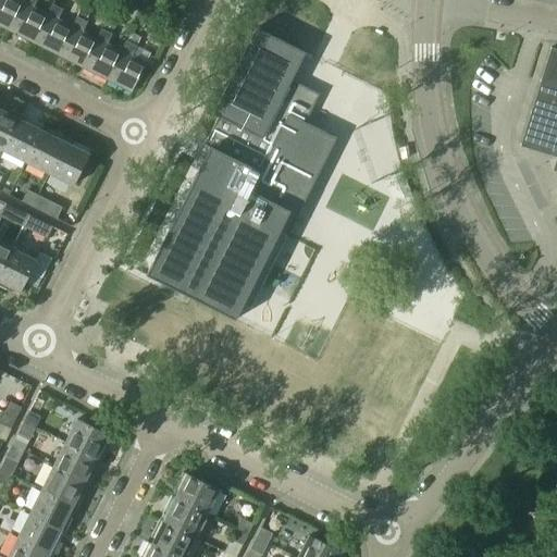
[(0,0),(0,26),(8,31),(23,1),(20,0),(0,0)]
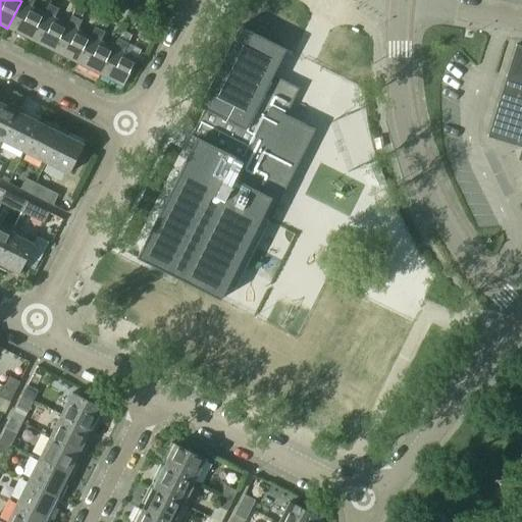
[(7,29),(31,40),(44,12),(32,6),(34,0),(21,0),(21,1),(7,29)]
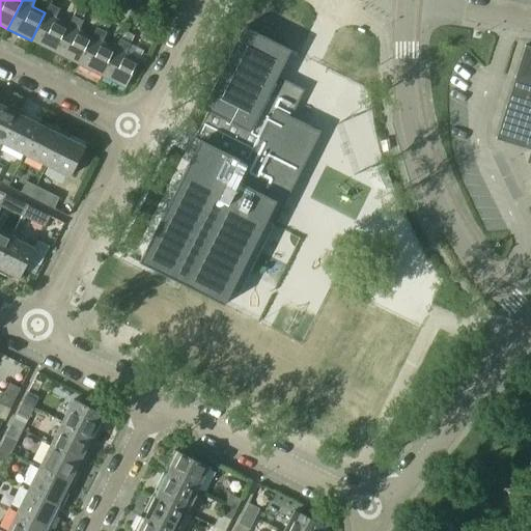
[(31,40),(54,53),(68,24),(55,18),(60,8),(50,3),(46,12),(45,12),(31,40)]
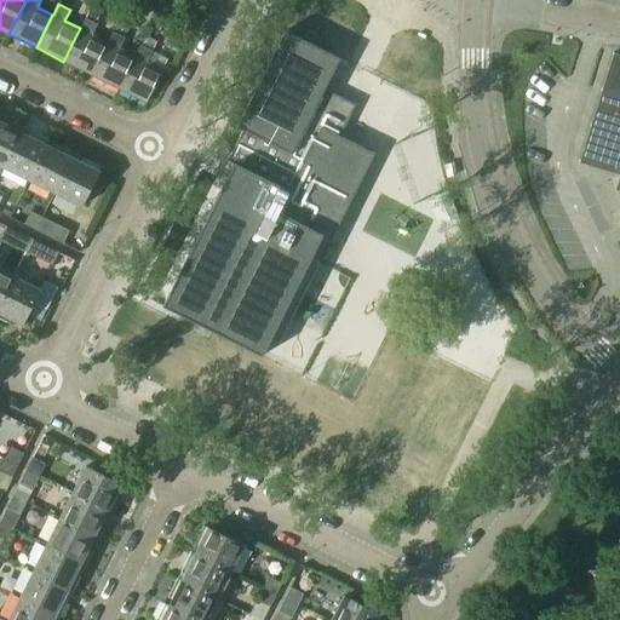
[(86,18),(96,23),(101,13),(91,9),(86,18)]
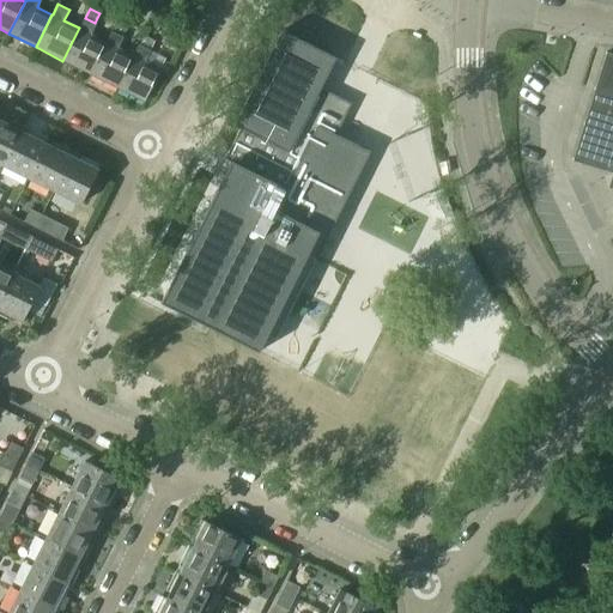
[(121,13),(113,30),(125,36),(133,19),(121,13)]
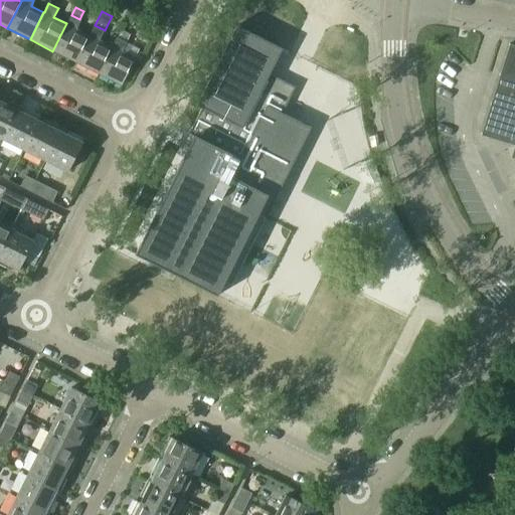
[(52,51),(75,62),(89,35),(76,29),(81,20),(71,15),(66,24),(66,23),(52,51)]
